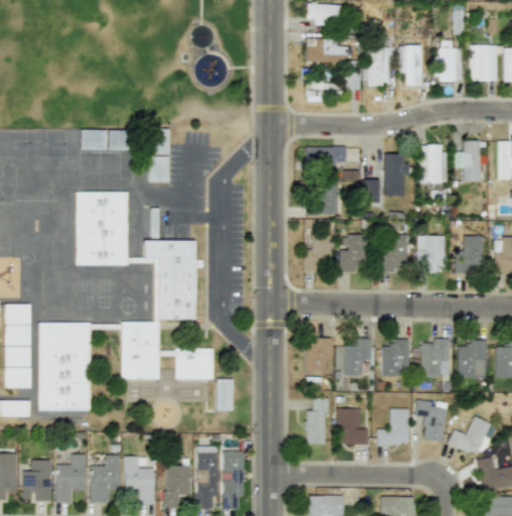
[(314,22),(340,23),(341,4),(306,3),(306,19),(314,19),(314,22)]
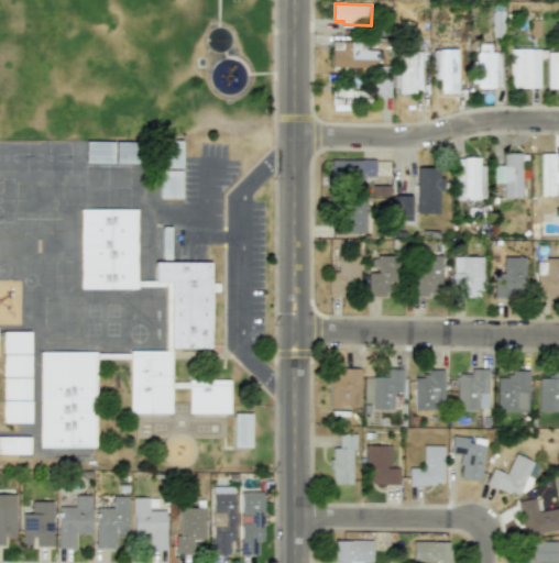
[(494,36),(507,36),(507,10),(494,10),(494,36)]
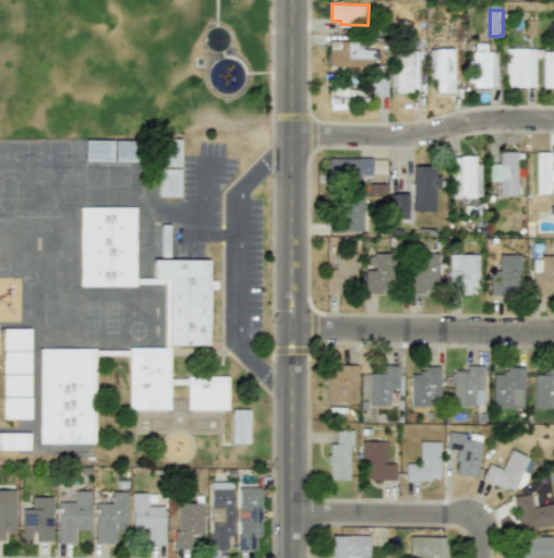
[(332,43),(330,67),(375,68),(375,44),(332,43)]
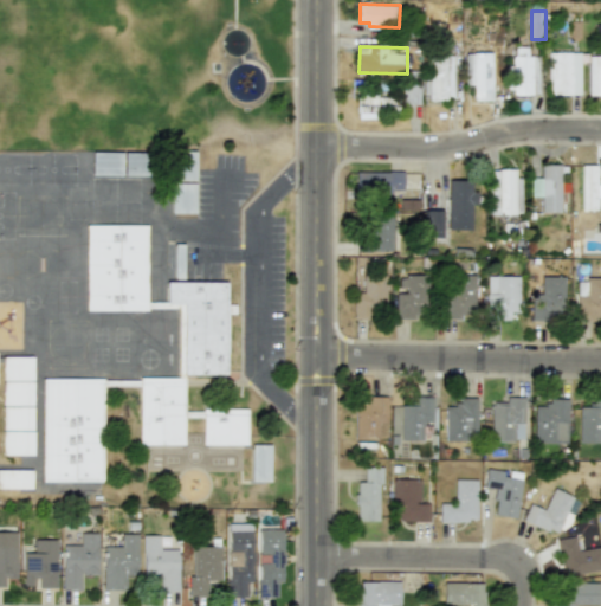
[(543,94),(542,56),(530,56),(530,47),(514,47),(514,95),(543,94)]
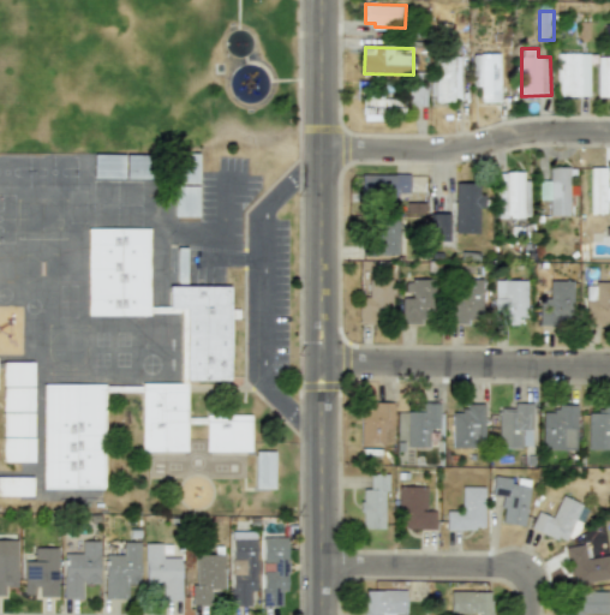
[(483,102),(503,102),(502,53),(474,54),(476,87),(483,87),(483,102)]
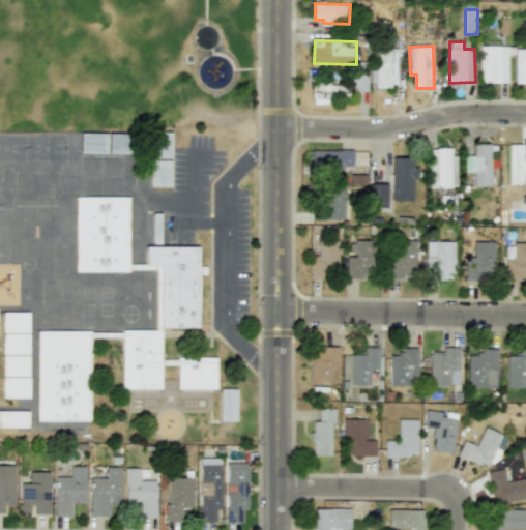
[(510,83),(509,46),(481,47),(483,84),(510,83)]
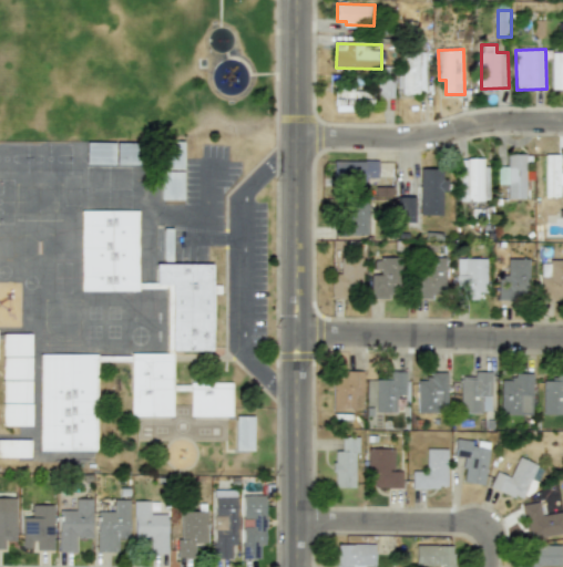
[(429,92),(428,52),(402,53),(403,66),(400,68),(400,93),(429,92)]
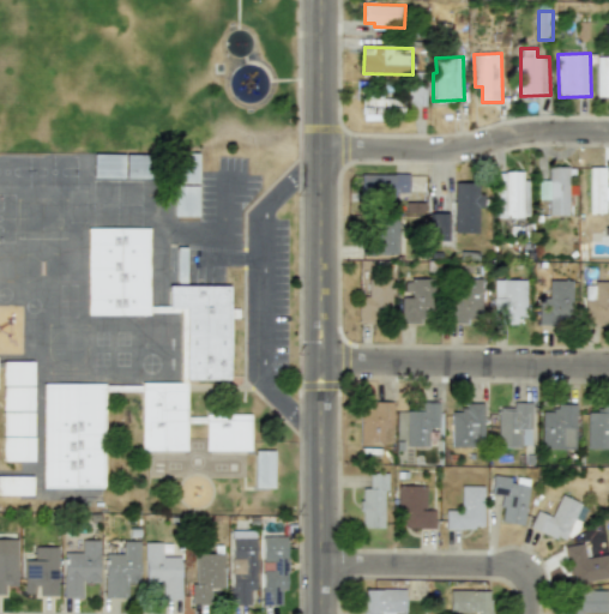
[(410,107),(428,106),(428,86),(410,88),(410,107)]
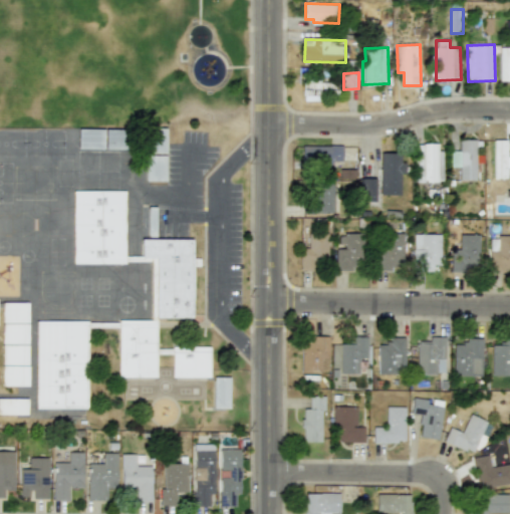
[(322,100),(322,91),(338,91),(339,83),(305,82),(305,100),(322,100)]
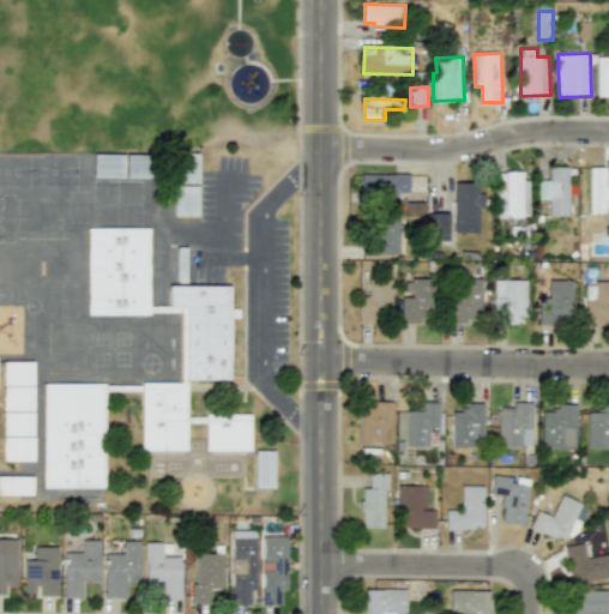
[(96,178),(152,178),(152,154),(96,155),(96,178)]
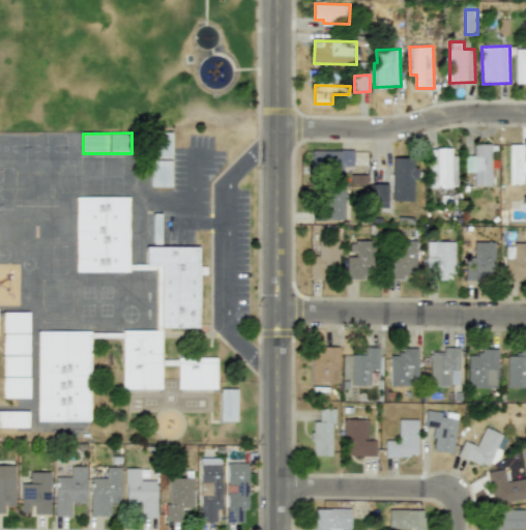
[(153,187),(174,186),(173,133),(152,133),(153,187)]
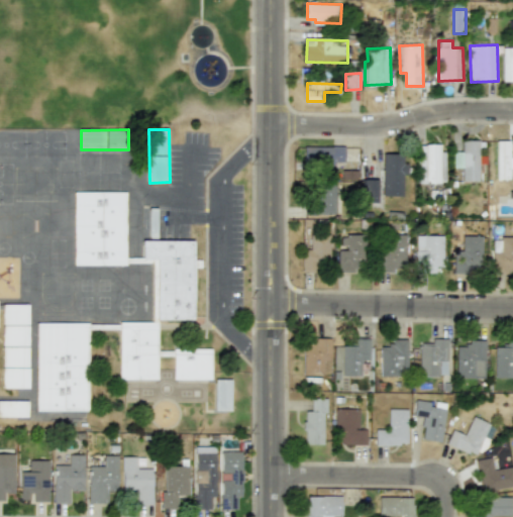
[(465,181),(482,181),(481,140),(465,140),(465,151),(455,151),(456,168),(465,168),(465,181)]
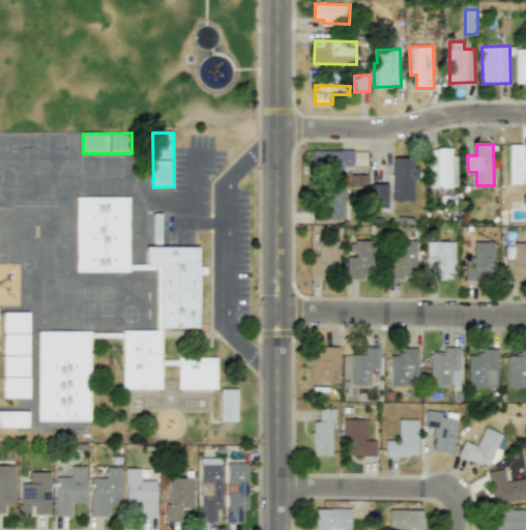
[(510,145),(512,184),(525,183),(525,144),(510,145)]
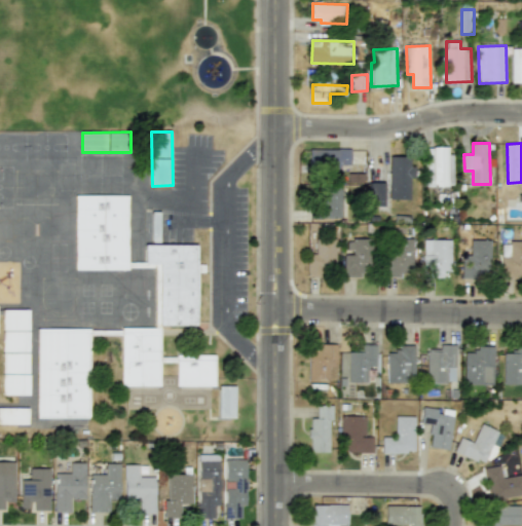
[(427,147),(426,186),(454,186),(454,147),(427,147)]
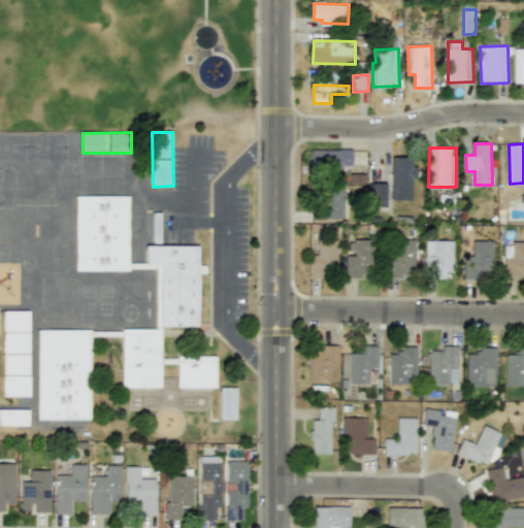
[(354,150),(313,150),(313,169),(345,169),(345,166),(354,166),(354,150)]
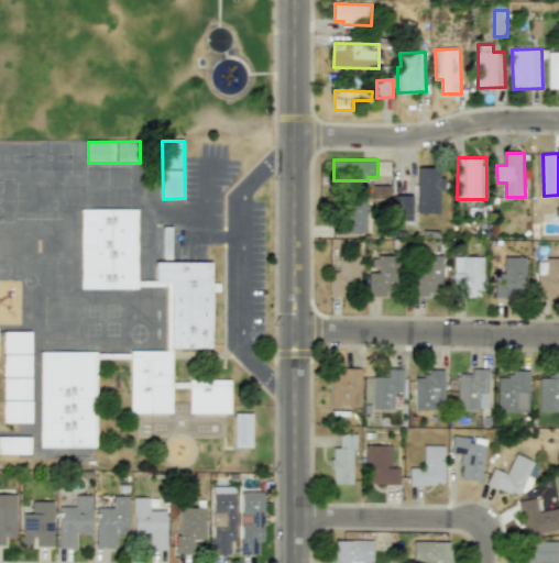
[(418,213),(441,214),(441,188),(446,188),(447,176),(442,176),(442,167),(419,167),(418,213)]
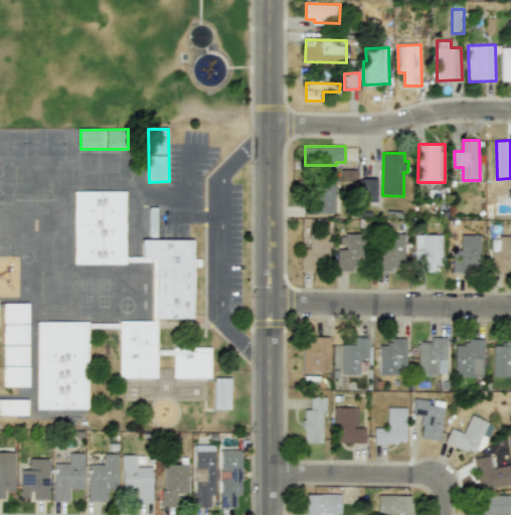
[(363,201),(378,202),(379,179),(364,179),(363,201)]
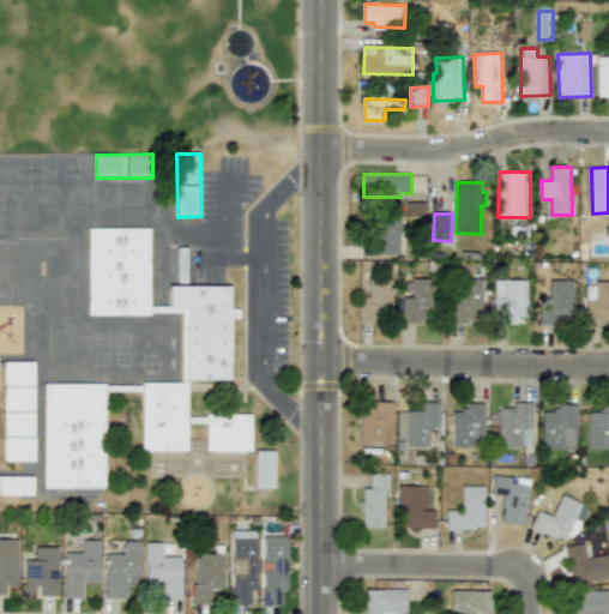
[(365,239),(365,253),(402,256),(404,218),(379,217),(379,240),(365,239)]
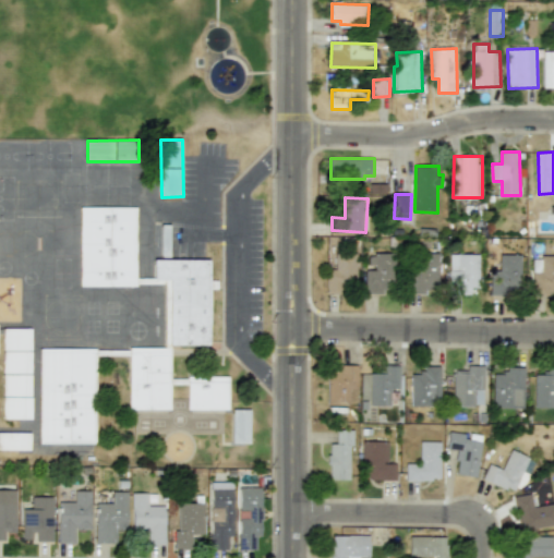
[(82,286),(137,287),(139,207),(83,207),(82,286)]
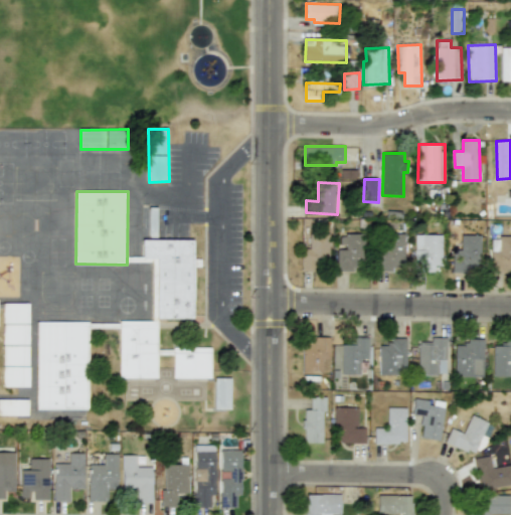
[(331,234),(311,233),(311,248),(303,248),(302,271),(323,272),(323,261),(330,261),(331,234)]
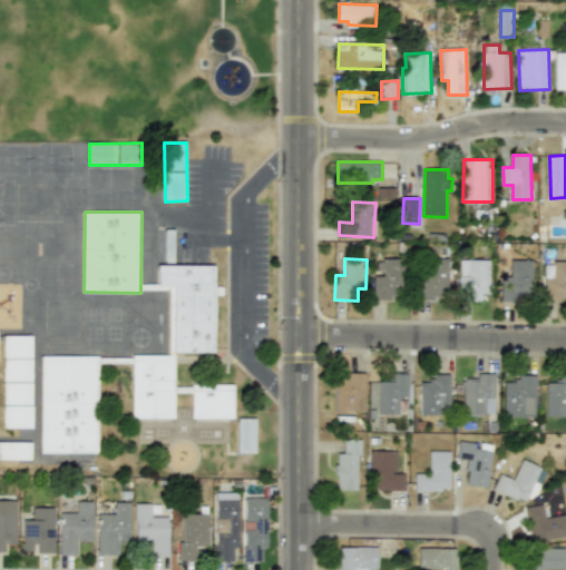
[(450,258),(420,259),(421,301),(439,301),(438,295),(450,295),(450,258)]
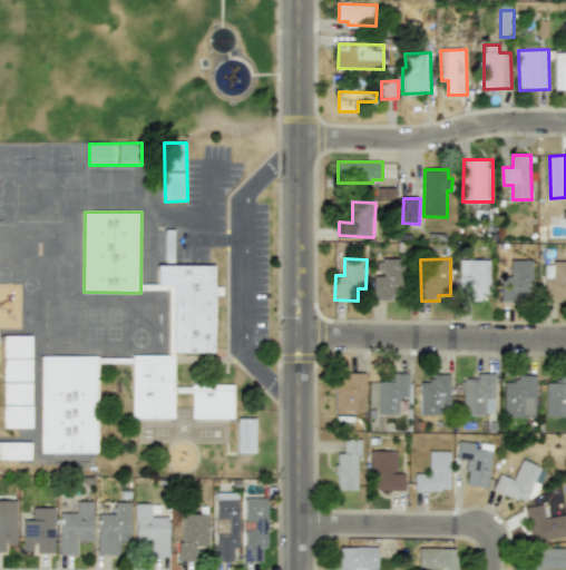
[(374,300),(401,301),(402,261),(379,259),(379,271),(384,271),(384,276),(376,276),(374,300)]
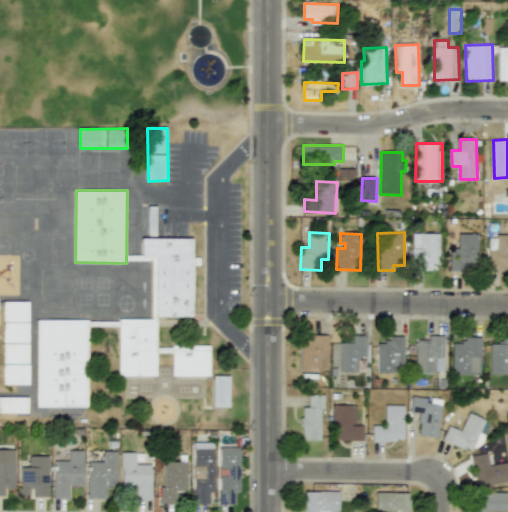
[(413,270),(434,271),(434,264),(441,264),(441,233),(413,233),(413,270)]
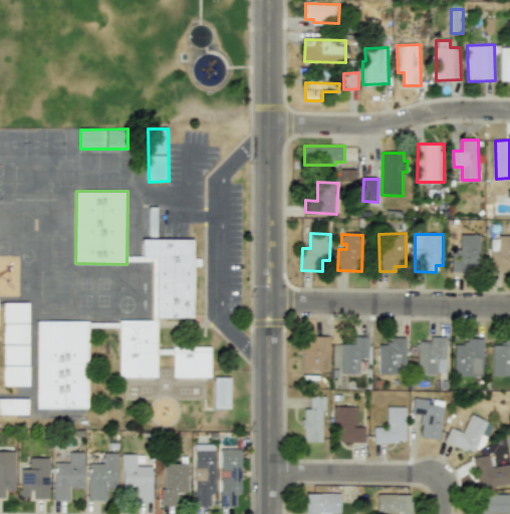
[(454,249),(453,267),(481,268),(482,235),(462,235),(462,250),(454,249)]
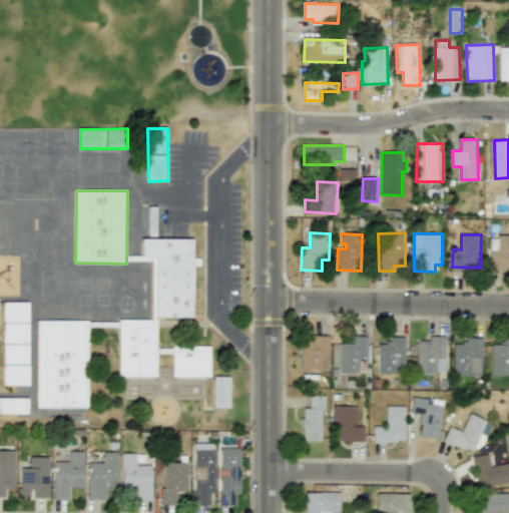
[(491,236),(490,272),(508,273),(508,236),(491,236)]
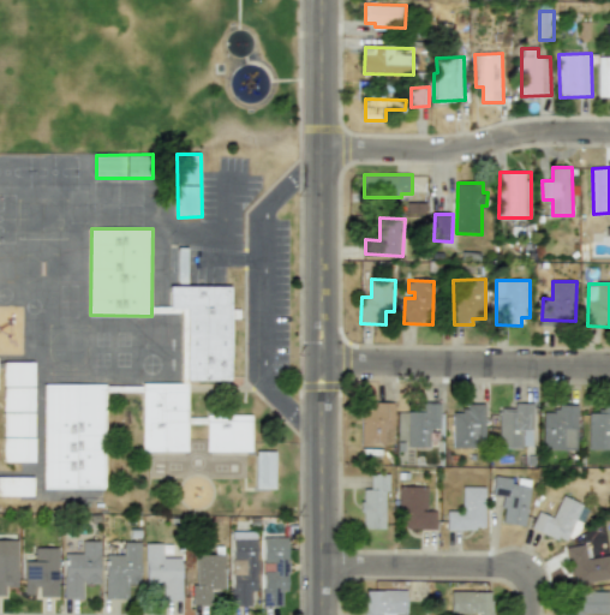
[(187,381),(232,381),(233,314),(233,286),(172,286),(172,308),(153,308),(153,311),(189,311),(187,381)]
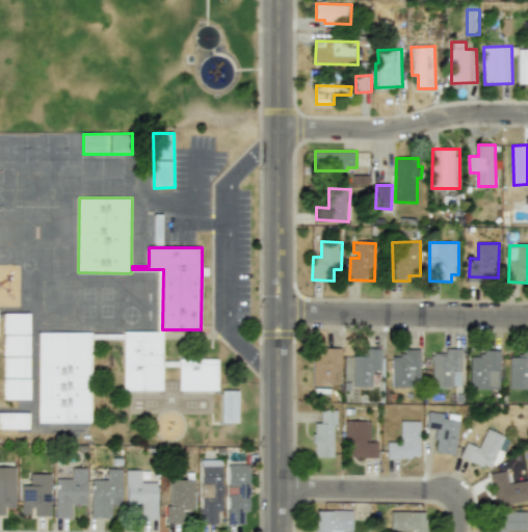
[(31,334),(31,313),(4,314),(4,335),(31,334)]
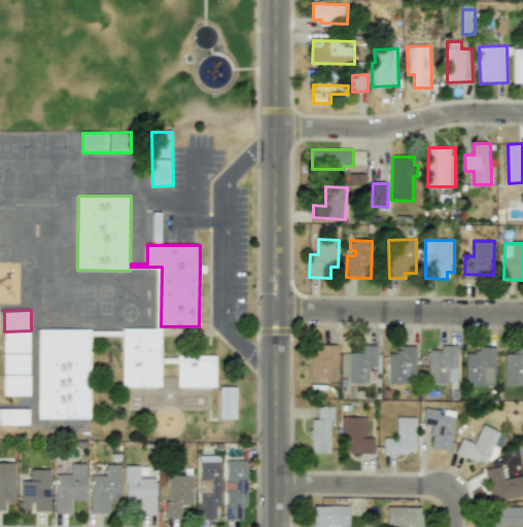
[(163,387),(163,362),(178,363),(178,358),(163,358),(164,328),(125,328),(124,386),(163,387)]
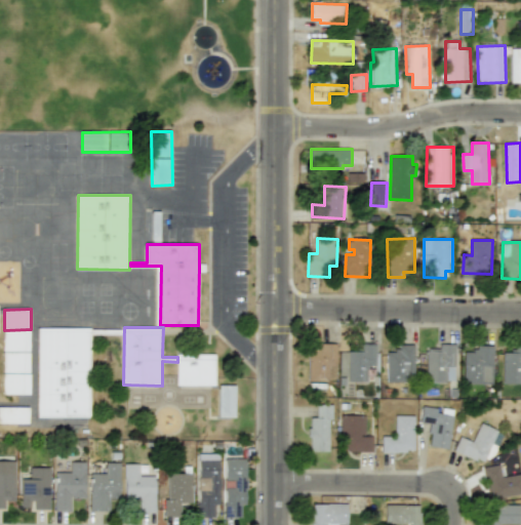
[(92,417),(92,328),(39,328),(39,417),(92,417)]
